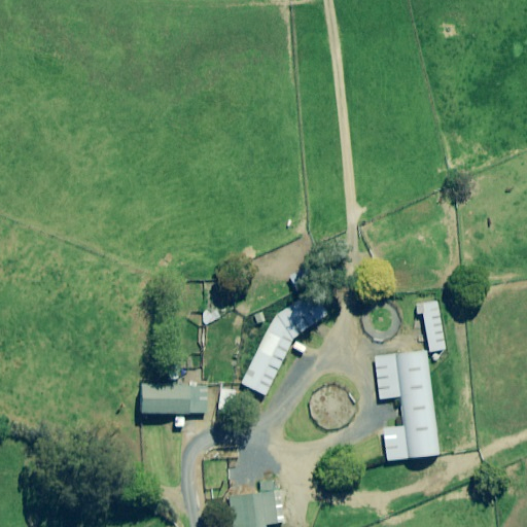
[(309,291),(279,316),(242,383),(265,394),(294,337),(325,312),(309,291)]
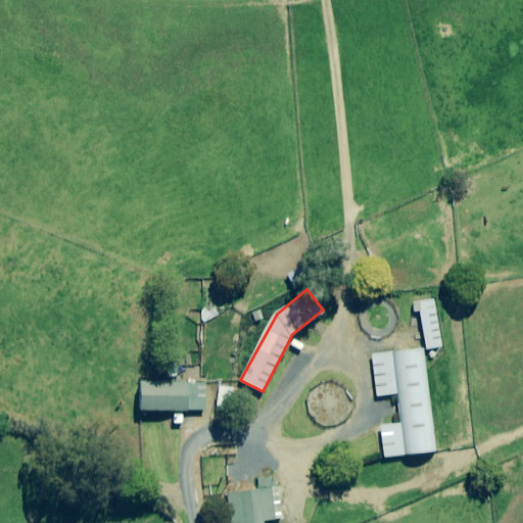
[(442,347),(434,300),(414,303),(416,311),(420,310),(426,349),(442,347)]
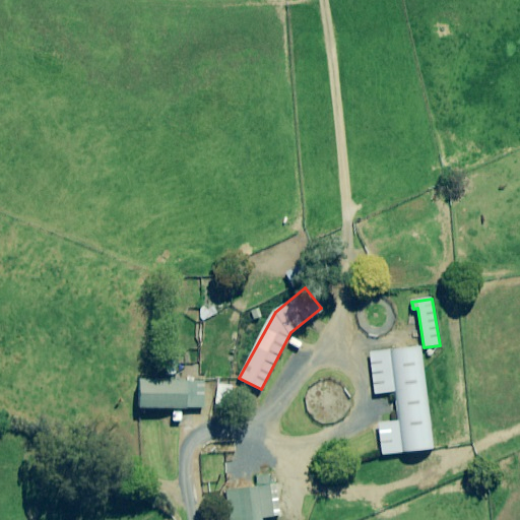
[(433,449),(419,347),(370,353),(375,394),(395,392),(399,421),(378,425),(382,455),(433,449)]
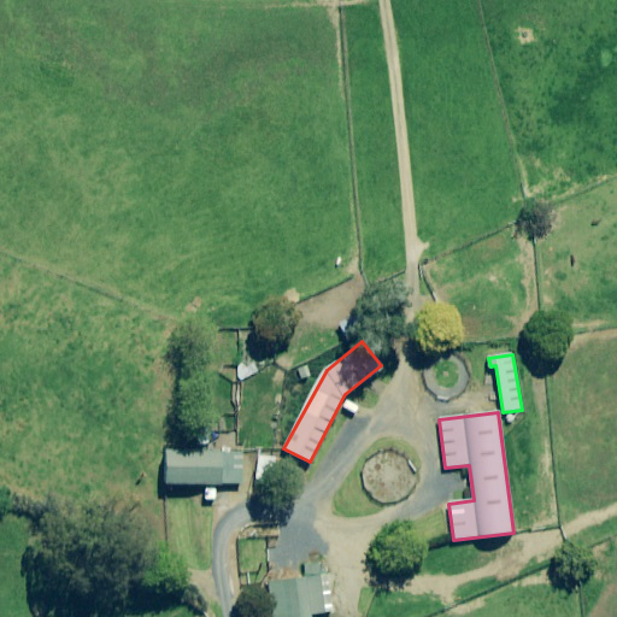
[(195,423),(195,446),(210,446),(210,423),(195,423)]
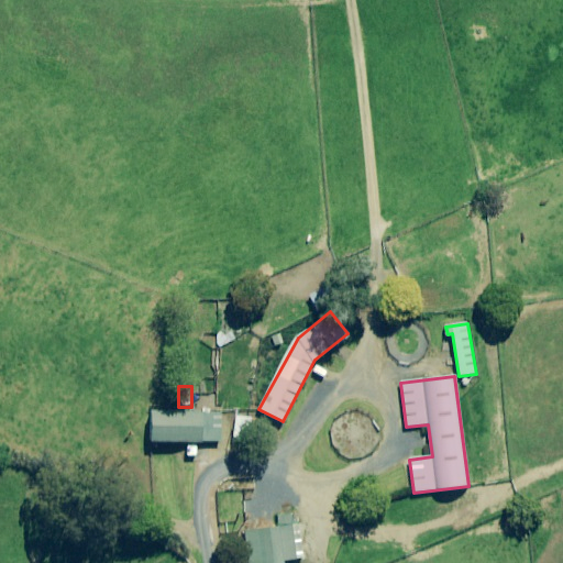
[(219,414),(151,411),(150,441),(218,443),(219,414)]
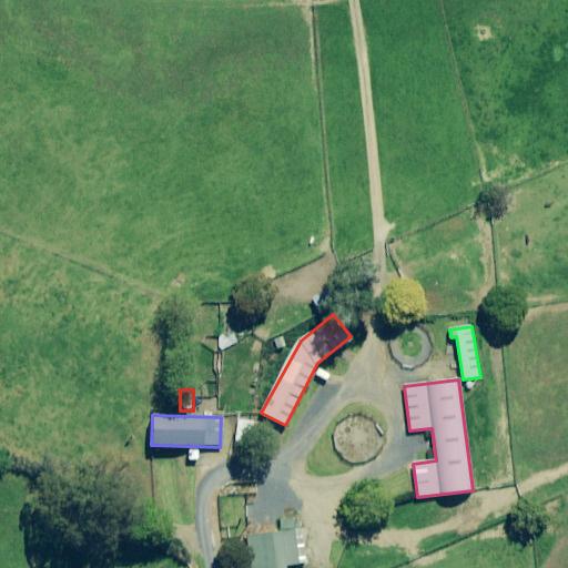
[(256,423),(239,419),(235,438),(253,440),(256,423)]
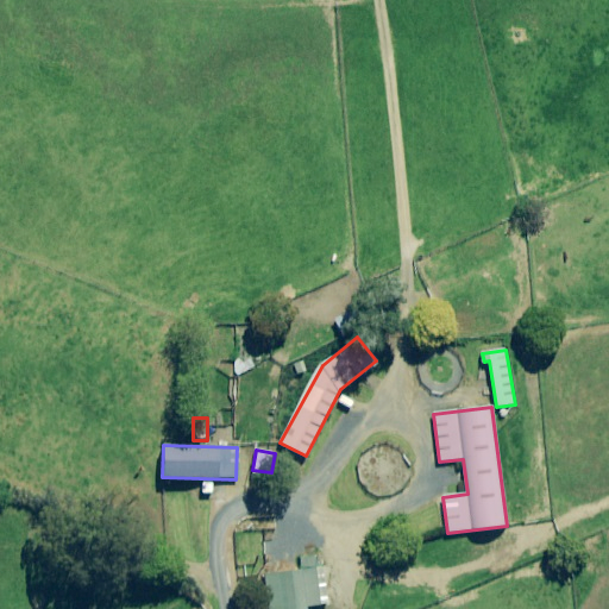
[(318,566),(316,558),(300,560),(302,571),(264,576),(268,608),(306,608),(306,607),(328,604),(324,566),(318,566)]
